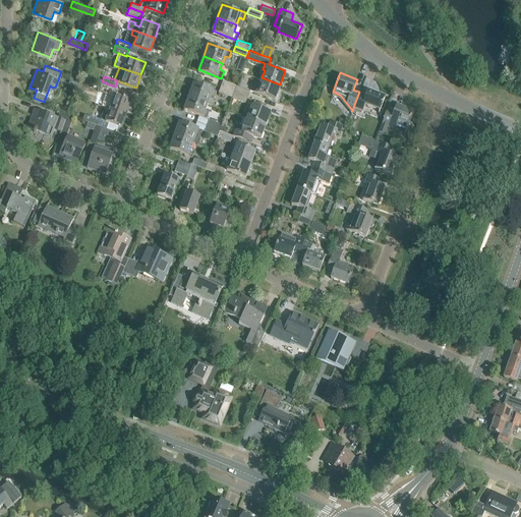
[(276,98),(280,84),(262,77),(259,84),(256,83),(254,90),(276,98)]
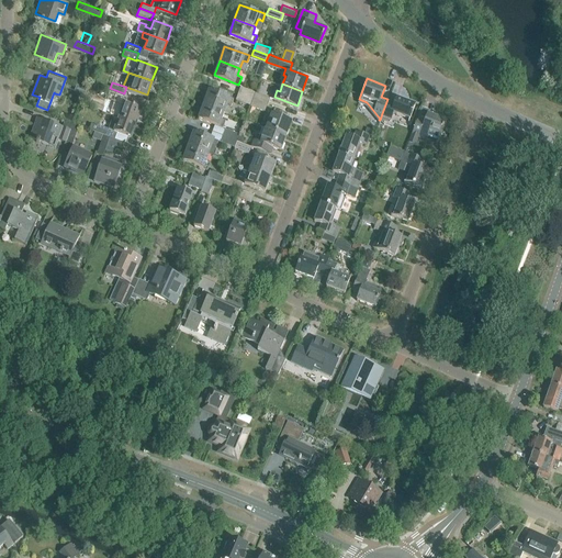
[(253,97),(255,90),(240,85),(237,91),(253,97)]
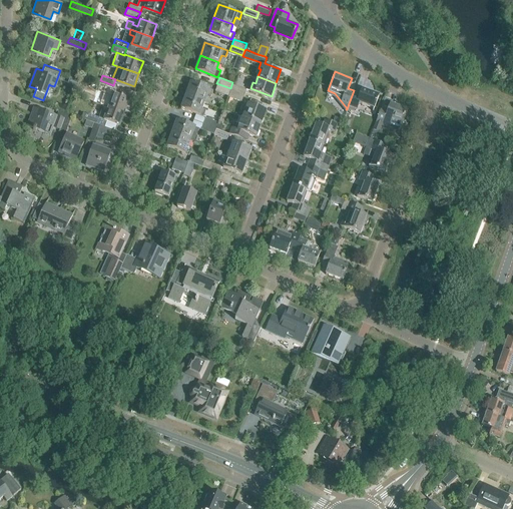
[(110,92),(113,85),(100,80),(97,87),(110,92)]
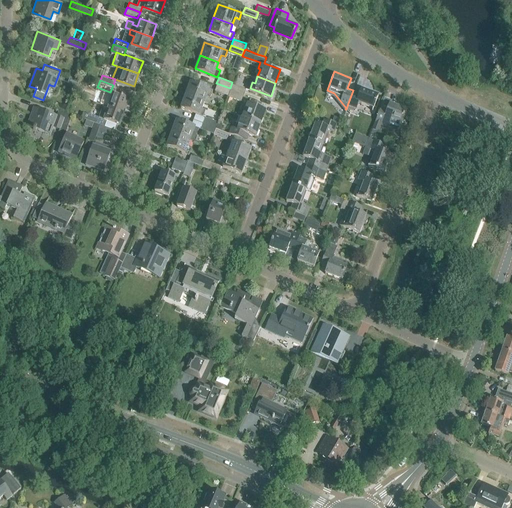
[(185,93),(204,100),(207,93),(210,94),(213,88),(190,80),(185,93)]
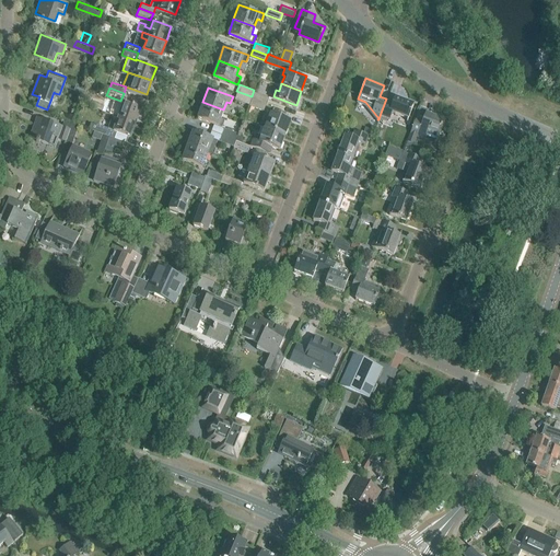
[(252,96),(266,102),(268,95),(254,90),(252,96)]
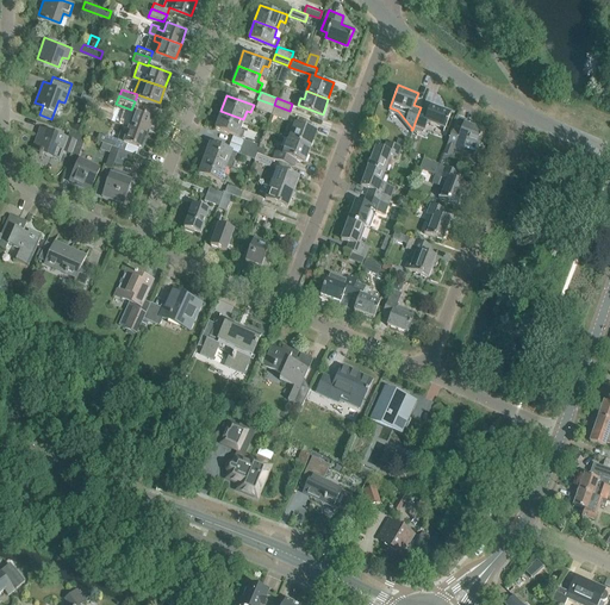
[(256,105),(272,111),(274,105),(257,99),(256,105)]
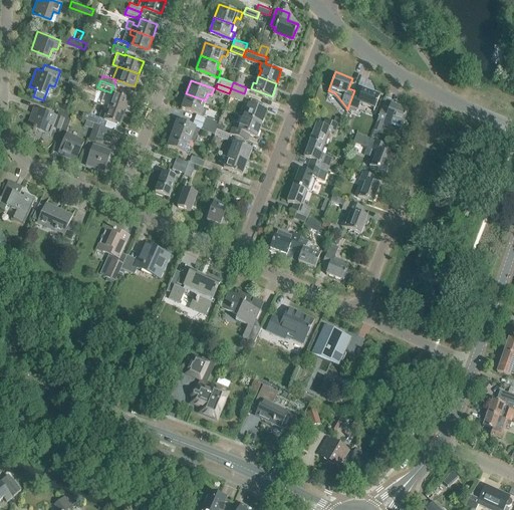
[(360,93),(354,90),(349,103),(357,106),(360,100),(375,106),(380,92),(363,86),(360,93)]
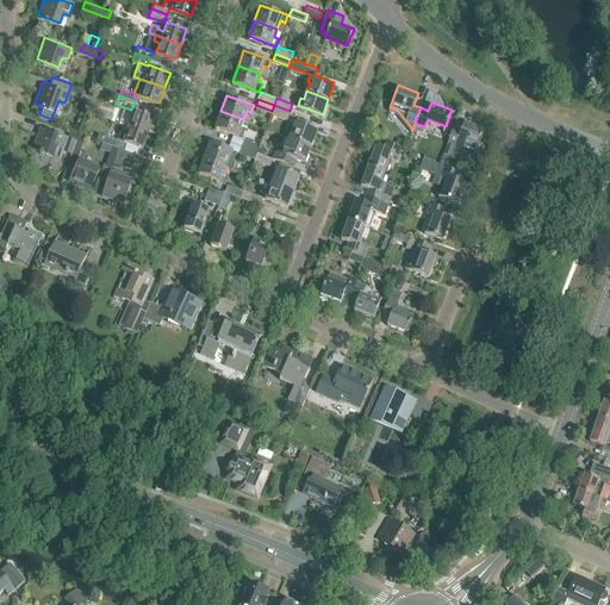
[(272,112),(287,118),(290,111),(274,105),(272,111),(272,112)]
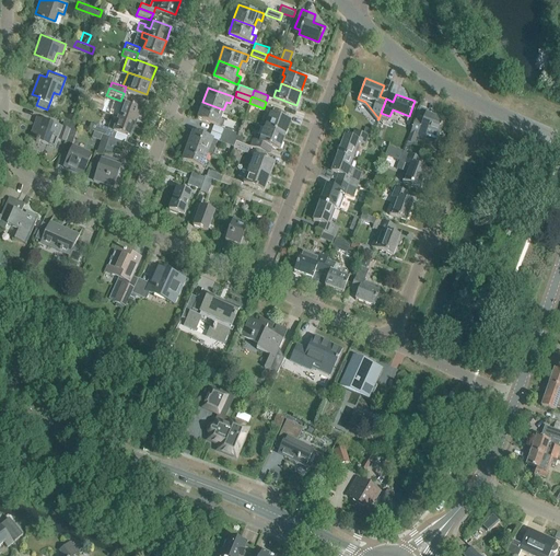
[(114,112),(137,120),(141,106),(124,101),(121,108),(116,106),(114,112)]
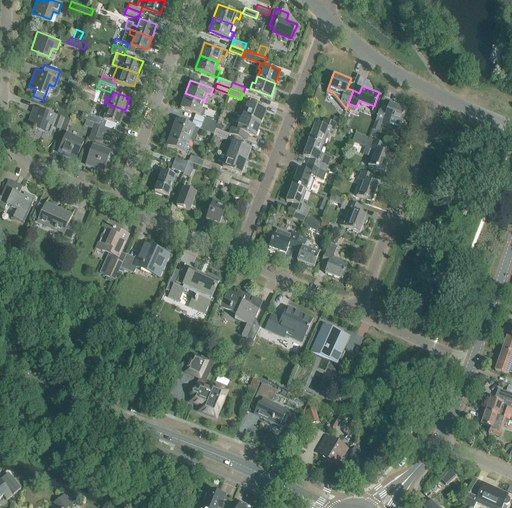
[(202,107),(204,100),(185,93),(181,106),(203,115),(205,108),(202,107)]
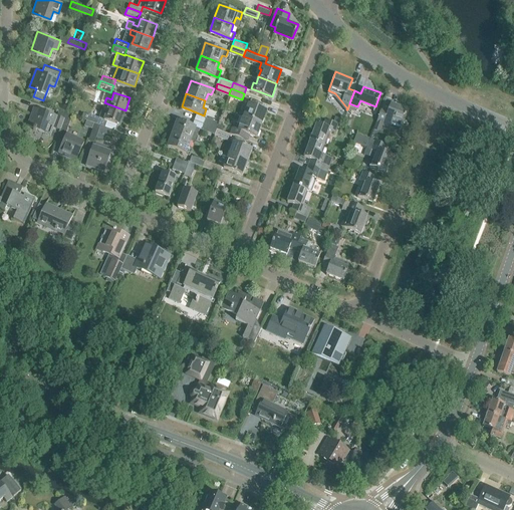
[(244,115),(262,121),(267,108),(247,101),(244,107),(247,108),(244,115)]
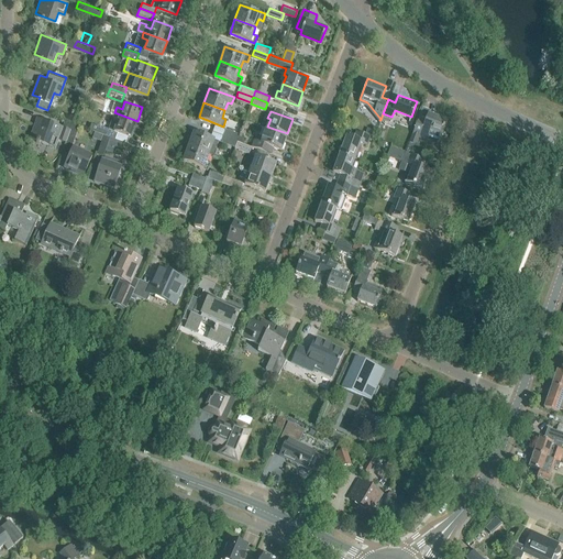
[(448,118),(428,111),(426,118),(419,116),(406,150),(410,152),(415,141),(417,141),(419,135),(427,138),(430,129),(441,132),(439,138),(438,136),(438,139),(439,140),(448,118)]
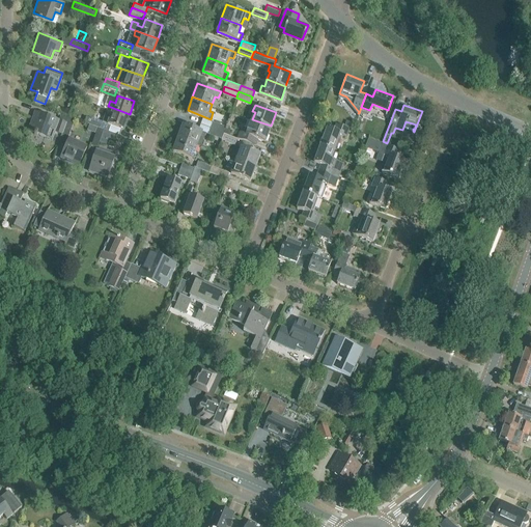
[(109,129),(111,122),(124,128),(130,114),(108,106),(103,119),(91,115),(89,121),(109,129)]
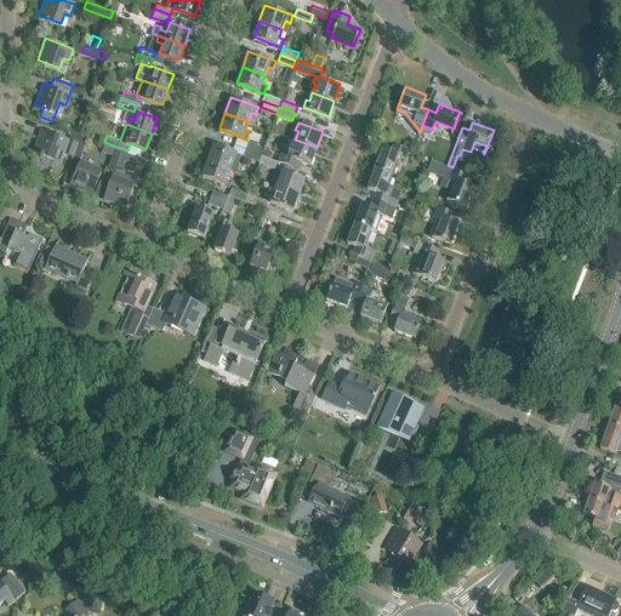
[(41,126),(34,149),(56,157),(56,155),(62,158),(64,149),(74,153),(79,140),(85,142),(87,136),(83,133),(72,130),(69,136),(41,126)]
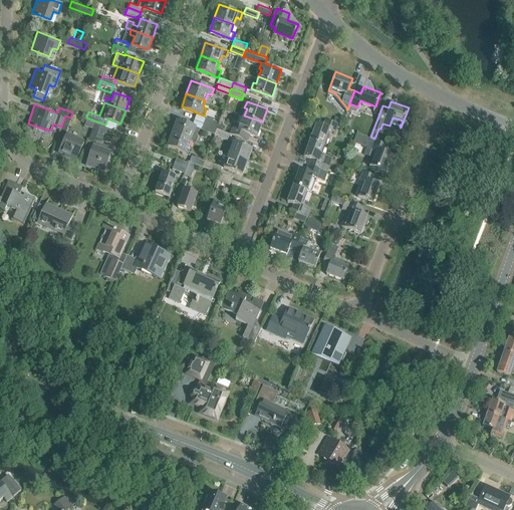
[(339,121),(342,115),(329,110),(327,116),(339,121)]
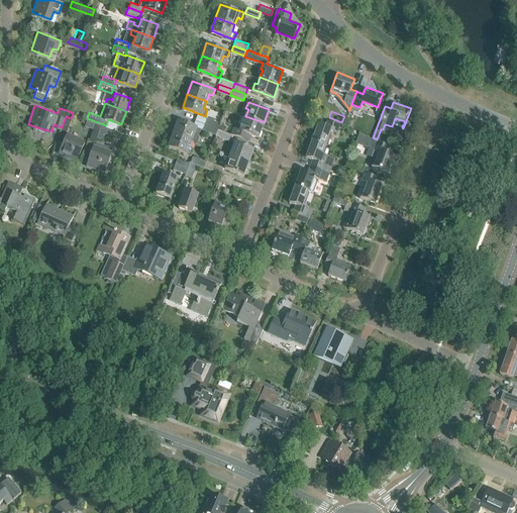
[(71,118),(66,116),(62,127),(61,127),(67,129),(71,118)]
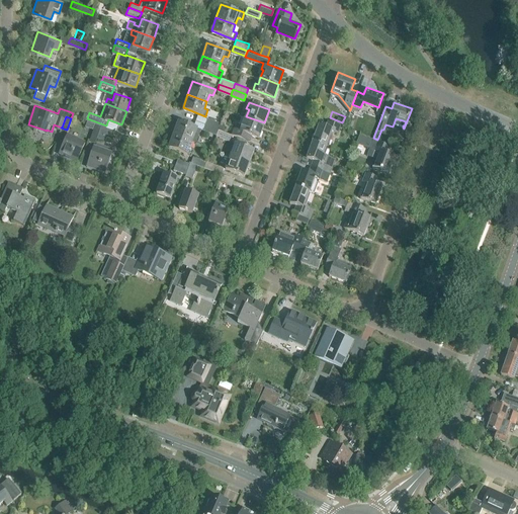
[(219,127),(221,121),(207,116),(204,122),(219,127)]
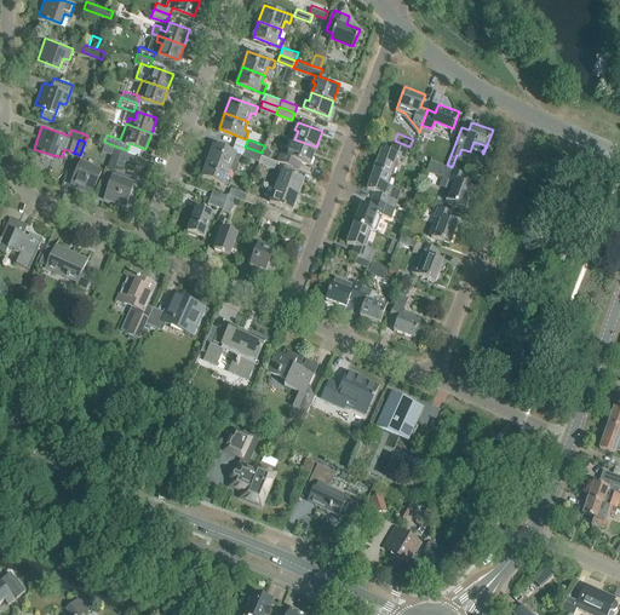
[(277,159),(299,167),(303,160),(310,162),(316,147),(294,139),(292,148),(288,147),(286,153),(281,150),(277,159)]
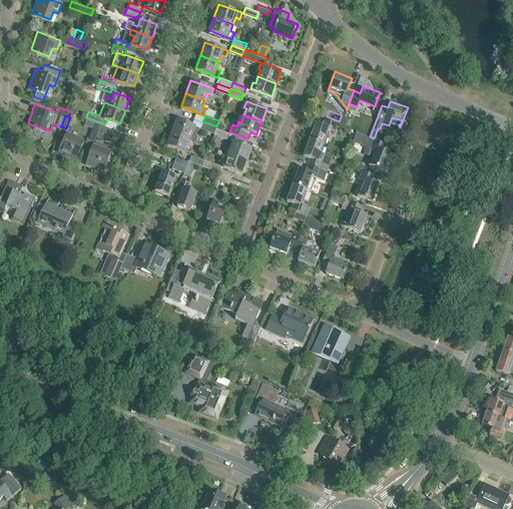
[(174,123),(173,122),(170,131),(190,138),(193,139),(198,126),(176,117),(174,123)]
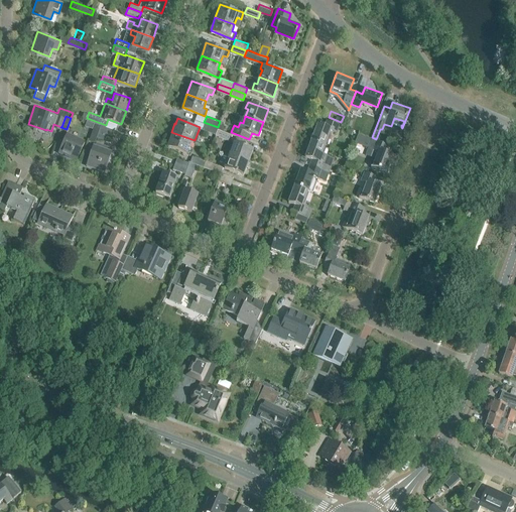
[(312,138),(326,143),(331,129),(336,131),(340,123),(327,118),(325,125),(318,122),(312,138)]
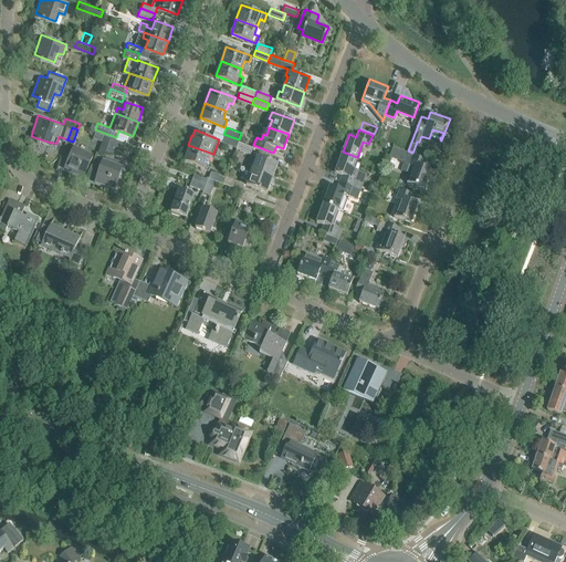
[(239,139),(240,139),(239,141),(249,144),(243,142),(245,135),(241,133),(239,139)]
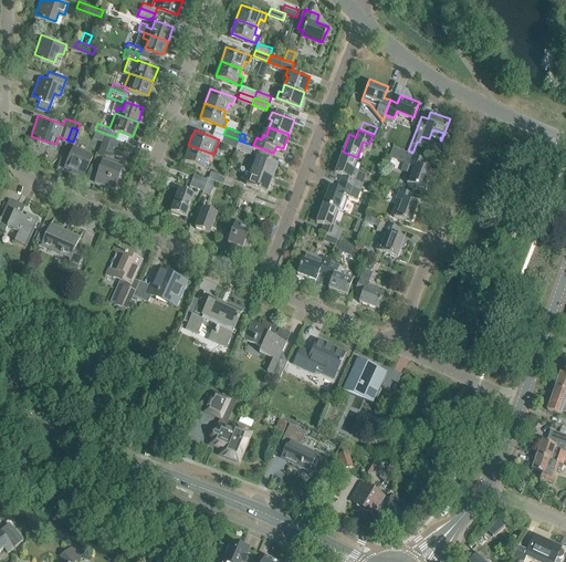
[(104,134),(97,153),(103,154),(109,136),(104,134)]
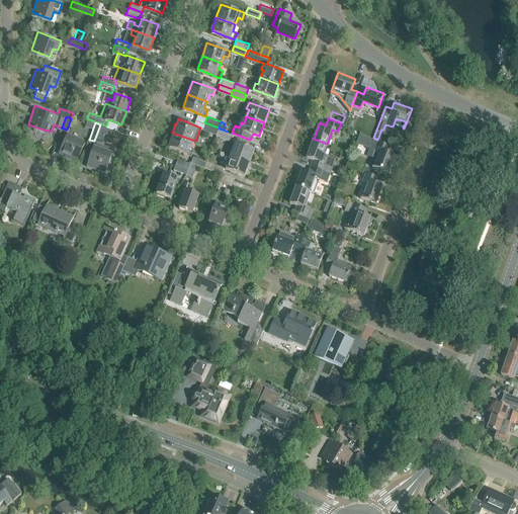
[(202,129),(217,134),(219,127),(204,122),(202,129)]
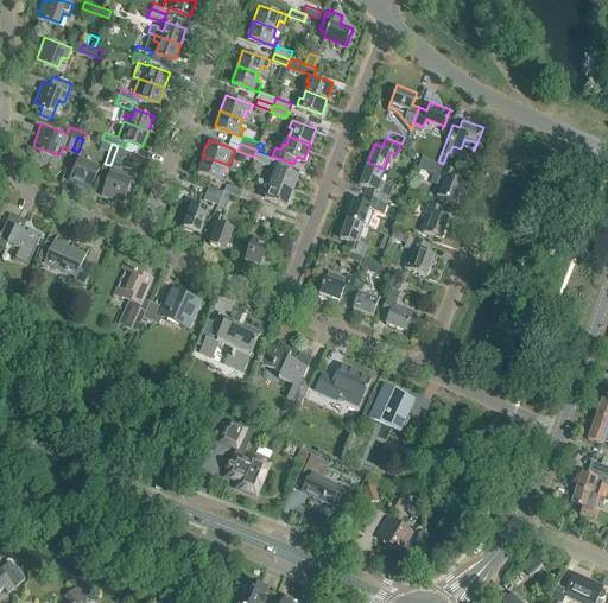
[(253,157),(254,158),(268,163),(272,156),(267,154),(257,151),(258,150),(257,150),(254,157),(253,157)]
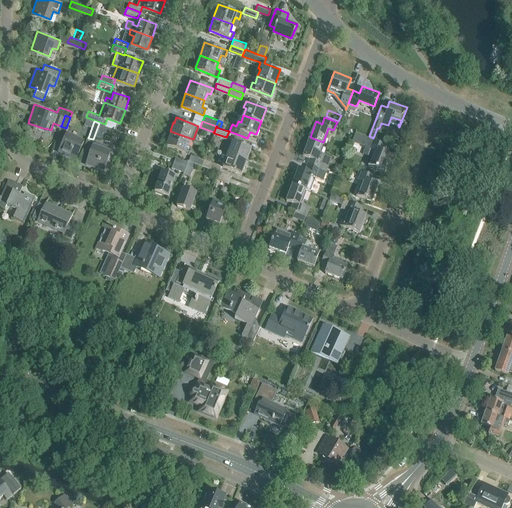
[(59,149),(76,157),(84,138),(67,131),(59,149)]
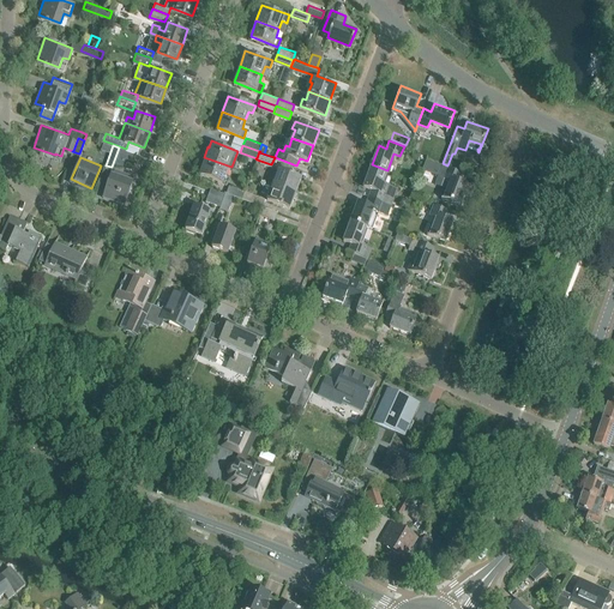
[(227,182),(229,175),(224,173),(228,166),(204,157),(200,166),(202,166),(199,173),(227,182)]
